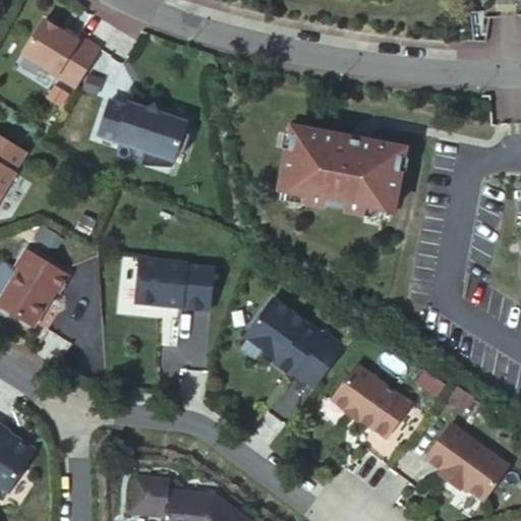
[(45,20),(23,55),(73,85),(97,47),(68,29),(65,33),(56,26),(45,20)]
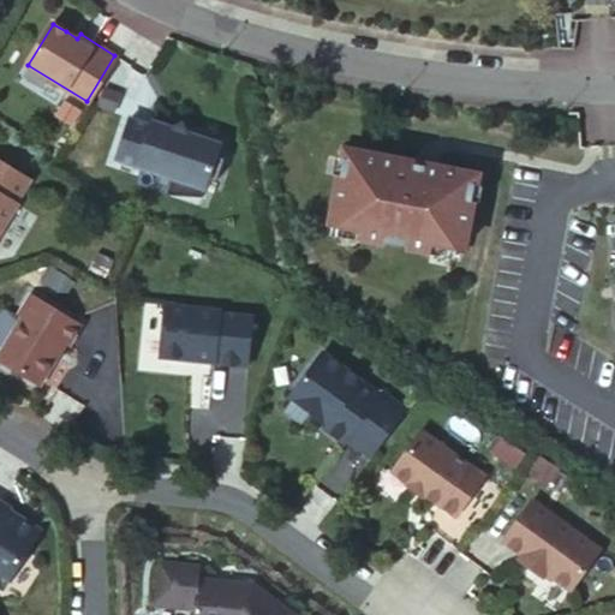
[(69,27),(66,31),(77,39),(81,34),(69,27)]
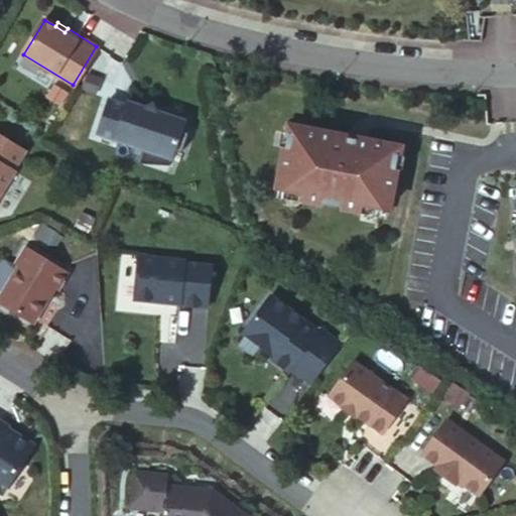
[(100,48),(96,46),(73,85),(77,88),(100,48)]
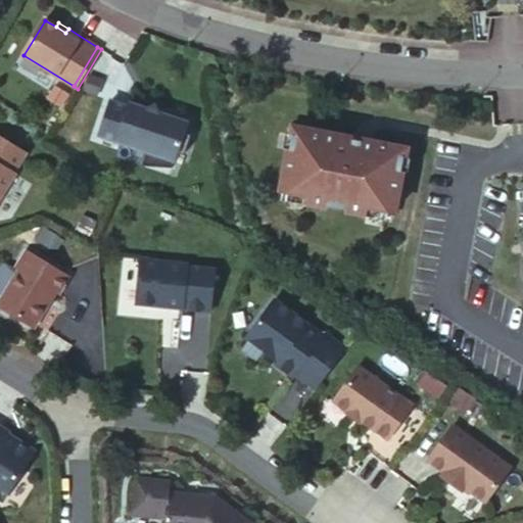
[(141,99),(139,106),(146,108),(155,103),(141,99)]
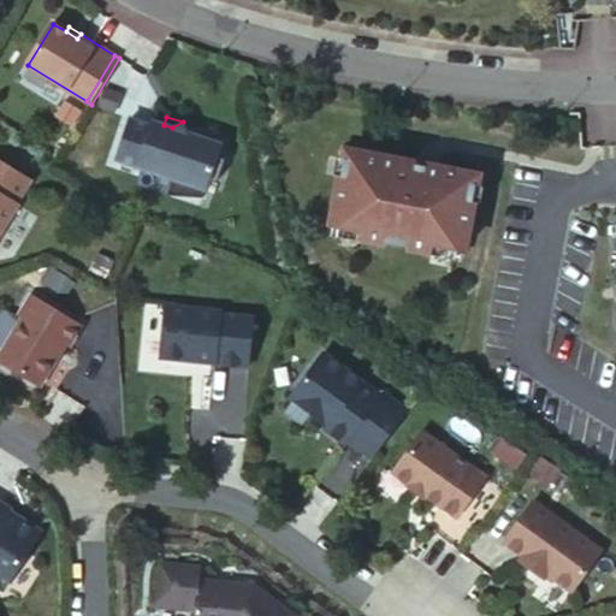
[(131,119),(117,160),(172,181),(170,188),(202,200),(206,191),(209,181),(217,183),(224,160),(217,158),(221,144),(189,134),(183,122),(172,128),(164,125),(154,122),(153,126),(131,119)]
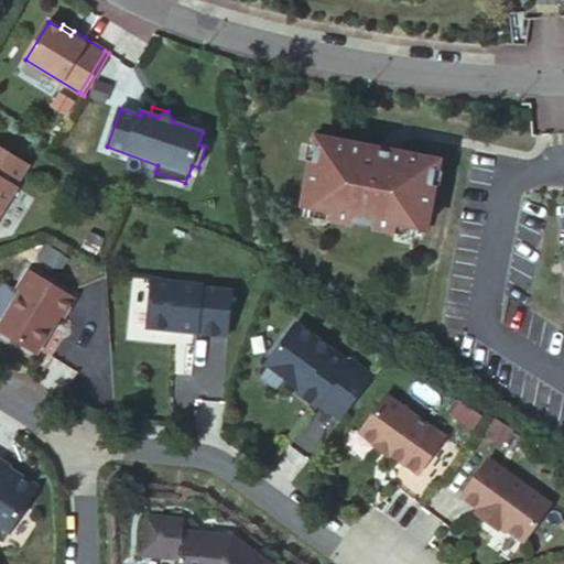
[(311,139),(307,160),(315,161),(320,141),(311,139)]
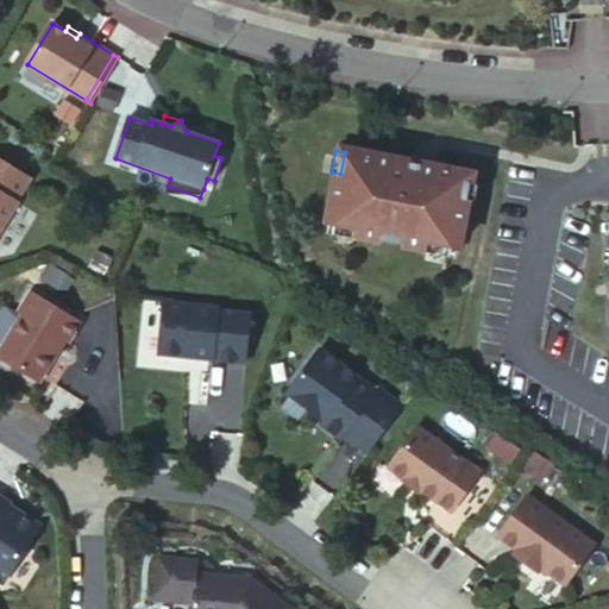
[(470,176),(345,152),(340,174),(330,225),(358,230),(357,234),(428,248),(429,243),(454,249),(465,199),(470,176)]
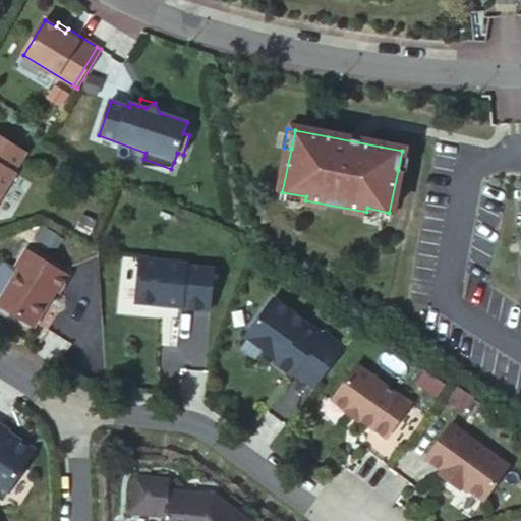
[(29,151),(0,133),(0,199),(17,172),(16,171),(29,151)]
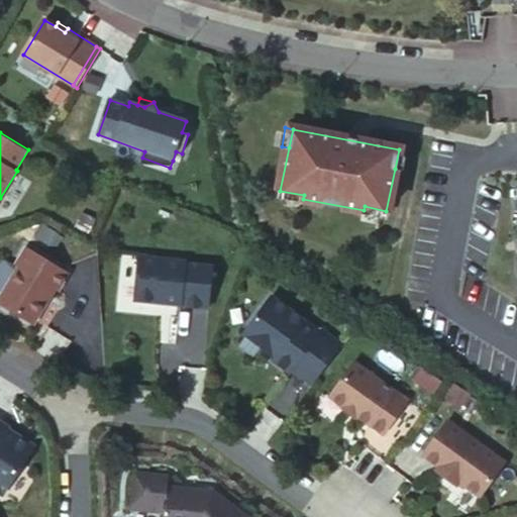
[(403,170),(407,151),(399,149),(395,169),(403,170)]
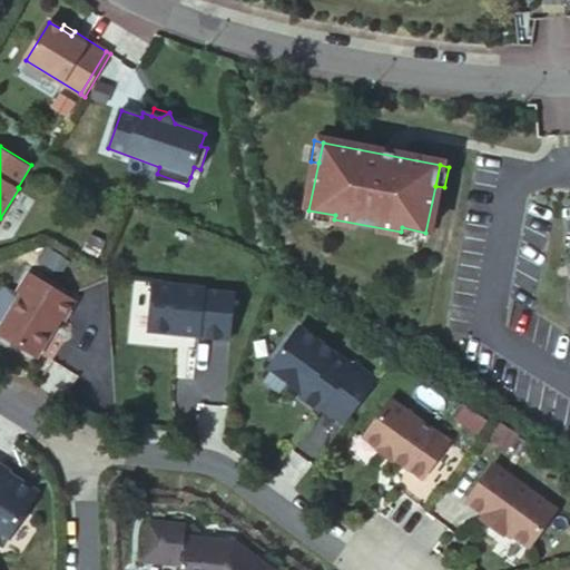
[(157,174),(156,178),(187,185),(157,174)]
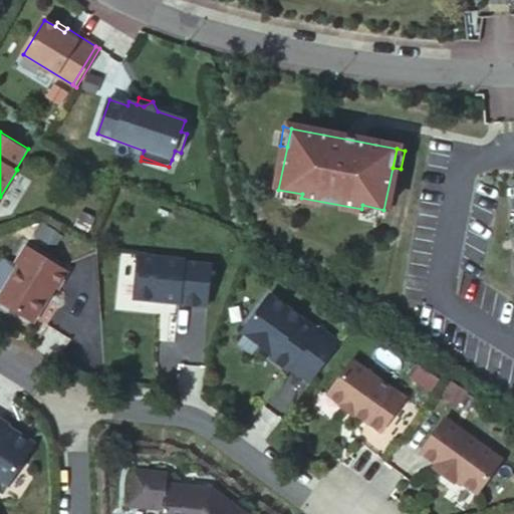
[(278,190),(276,197),(300,202),(301,198),(302,194),(278,190)]
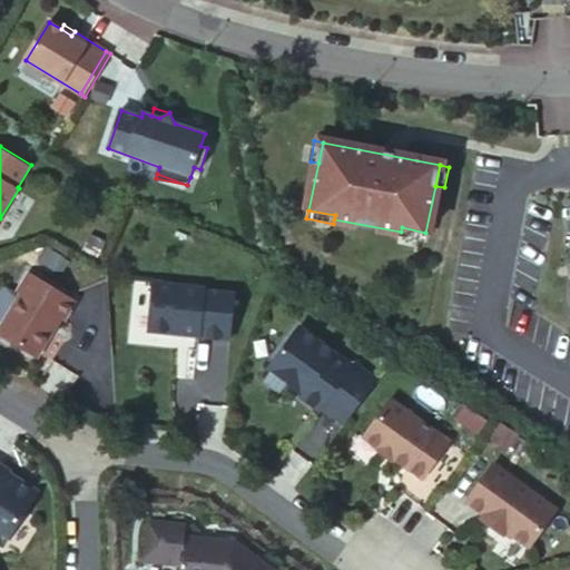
[(401,232),(400,236),(424,241),(425,233),(402,227),(401,232)]
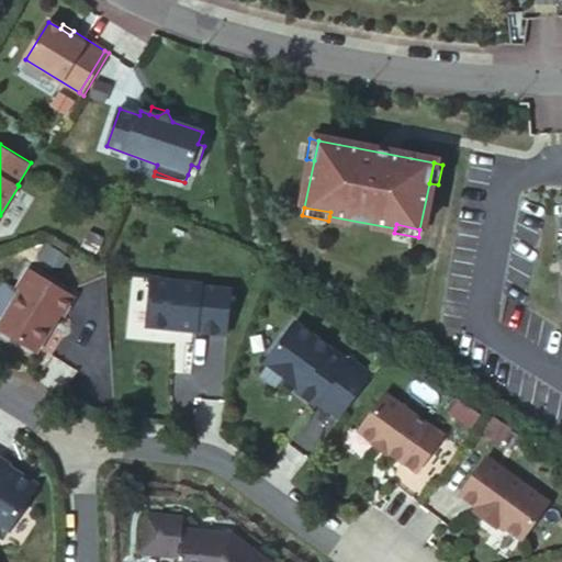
[(76,301),(32,272),(21,290),(24,292),(1,330),(34,351),(42,349),(63,315),(66,317),(76,301)]
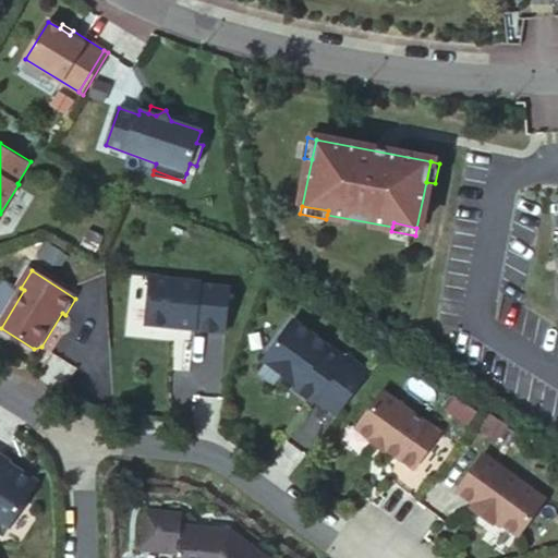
[(147,277),(142,326),(164,328),(170,324),(192,326),(191,331),(221,335),(227,289),(197,286),(198,282),(147,277)]
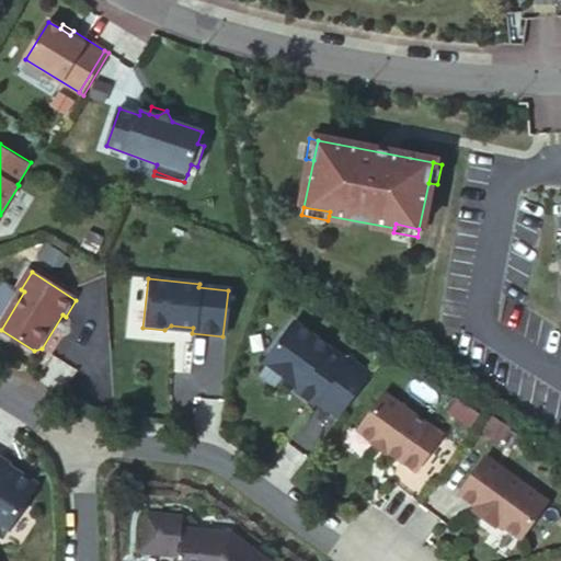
[(334,415),(366,373),(348,358),(346,362),(295,323),(267,359),(283,371),(284,378),(297,388),(295,391),(313,405),(316,402),(334,415)]
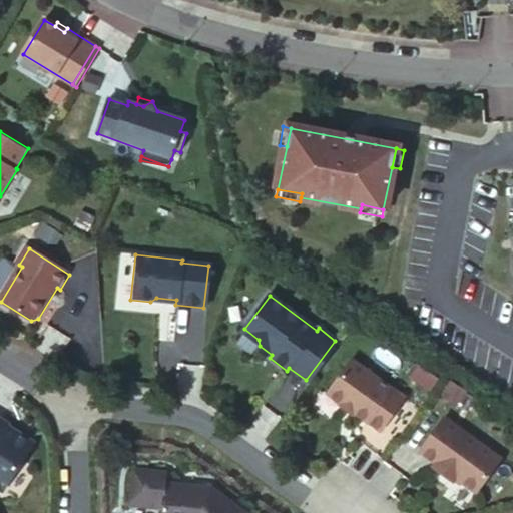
[(244,329),(241,333),(260,346),(259,340),(244,329)]
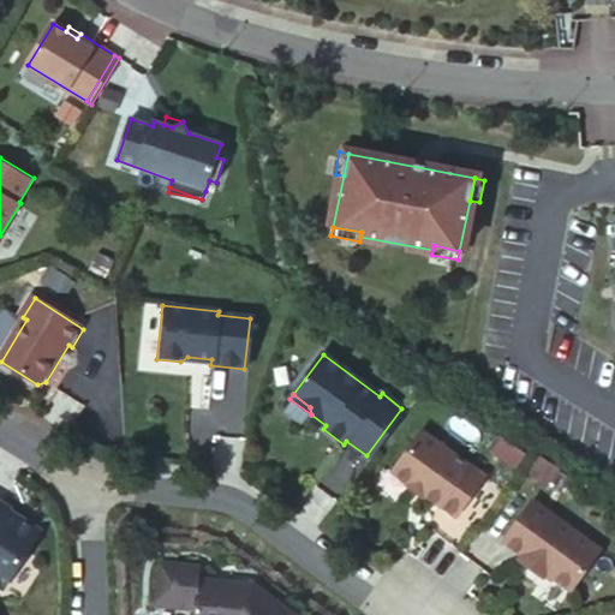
[(366,455),(371,459),(406,412),(401,408),(366,455)]
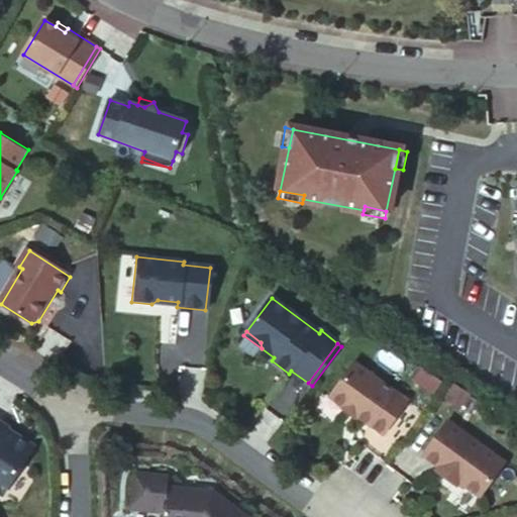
[(408,402),(354,363),(330,397),(344,407),(342,409),(355,418),(356,416),(383,435),(408,402)]
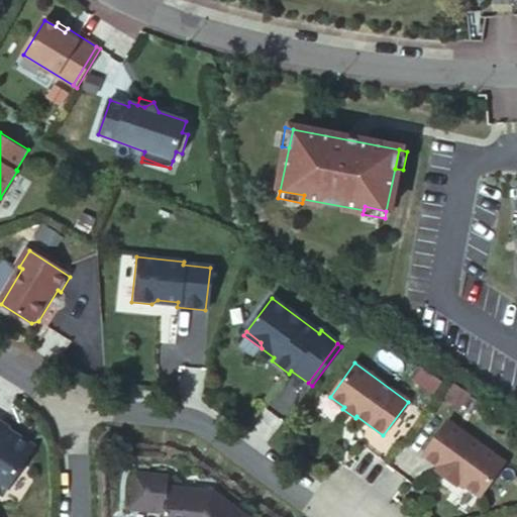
[(447,421),(422,454),(438,467),(435,471),(456,486),(459,482),(480,497),(504,463),(447,421)]
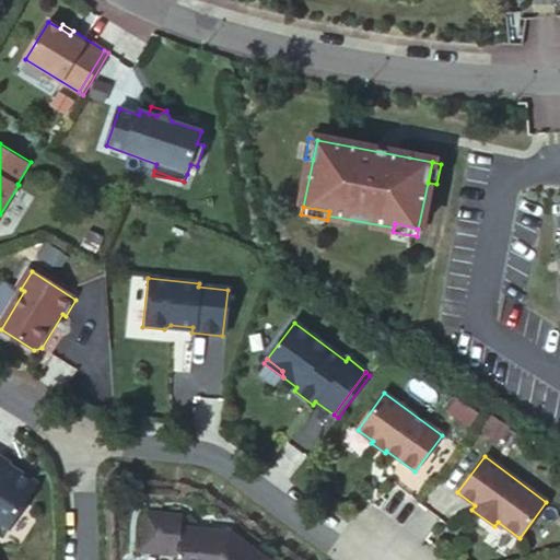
[(0,534),(2,535),(34,487),(32,478),(0,458),(0,534)]
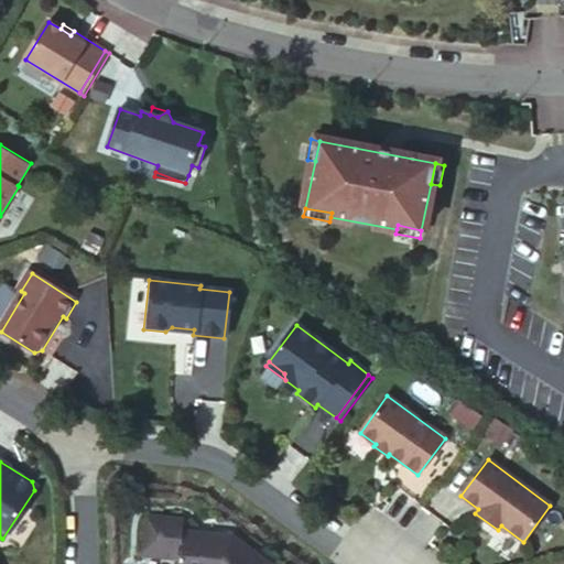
[(148,518),(143,554),(177,559),(176,563),(267,563),(231,538),(182,532),(183,521),(148,518)]
